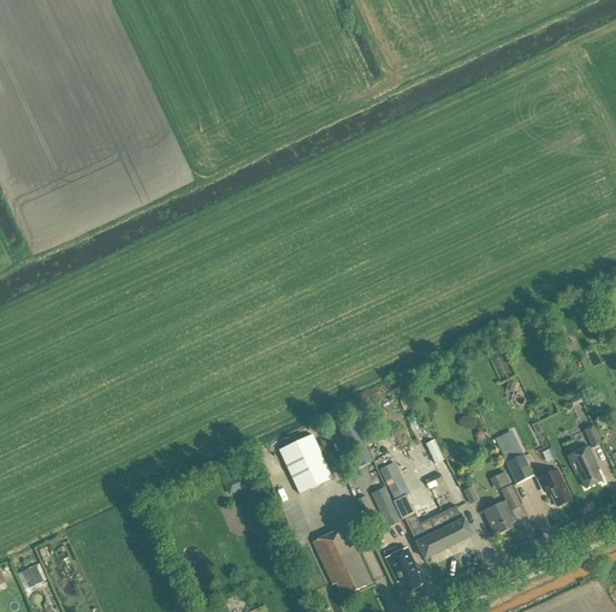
[(355,421),(341,428),(359,467),(373,459),(355,421)]
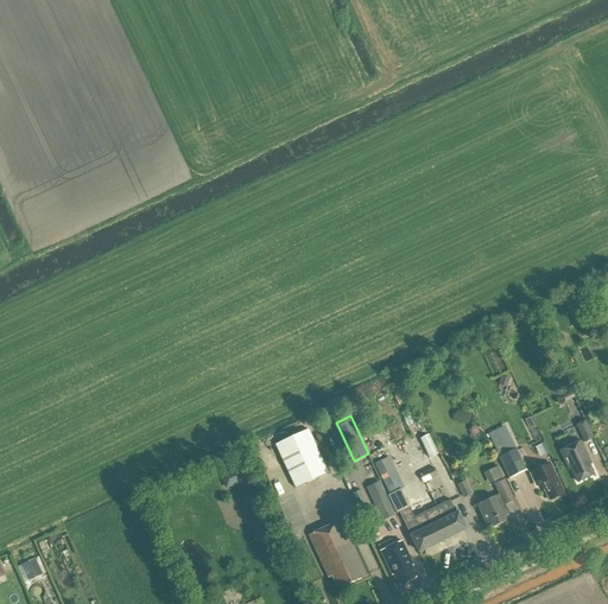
[(574,421),(583,439),(591,434),(583,418),(574,421)]
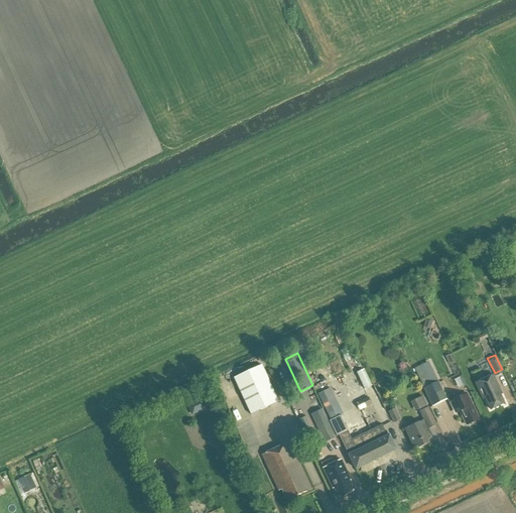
[(432,356),(418,361),(425,383),(439,378),(432,356)]
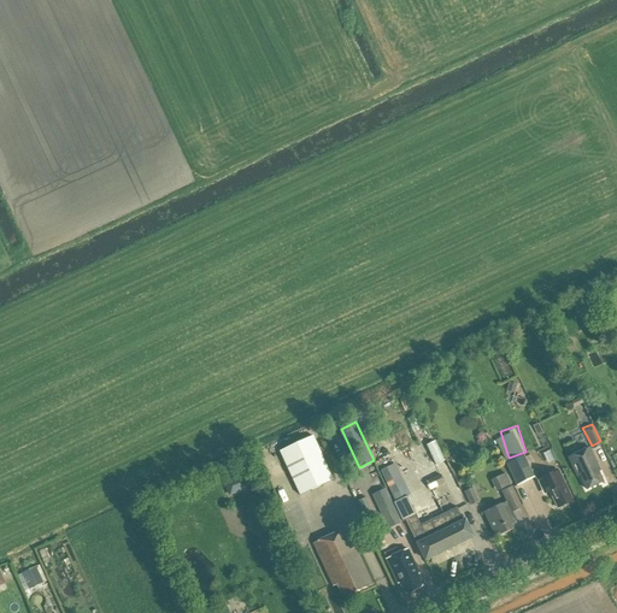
[(333,477),(312,434),(280,449),(300,493),(333,477)]
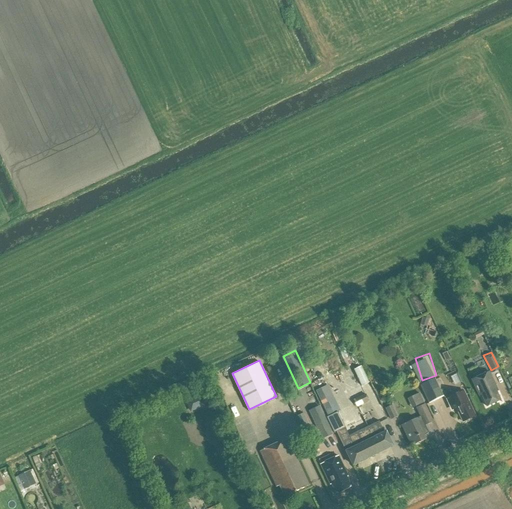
[(361,364),(354,367),(362,384),(369,381),(361,364)]
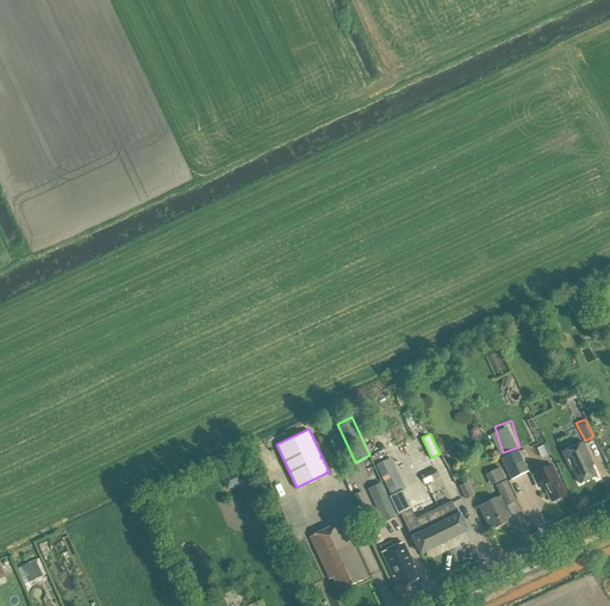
[(560,449),(570,469),(572,468),(579,481),(595,473),(590,462),(591,461),(580,439),(560,449)]
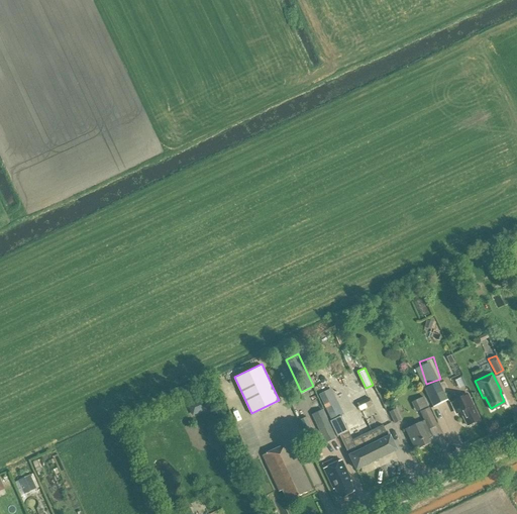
[(425,387),(434,405),(449,397),(440,379),(425,387)]
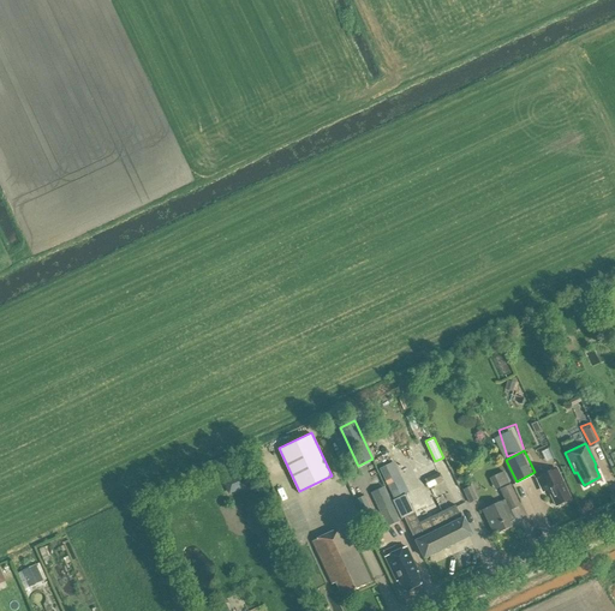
[(378,467),(394,498),(396,497),(401,495),(400,493),(394,479),(393,480),(384,463),(378,467)]
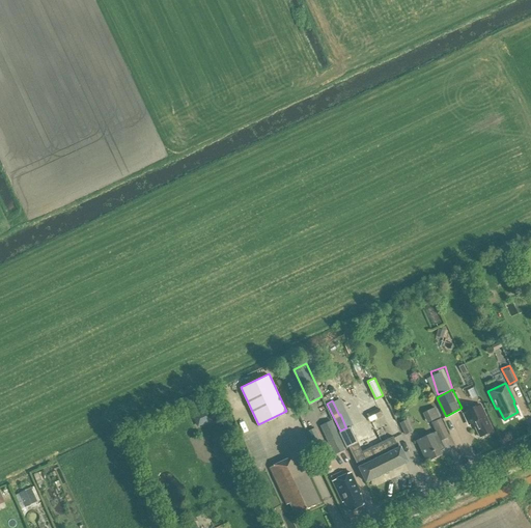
[(435,405),(422,410),(426,419),(439,414),(435,405)]
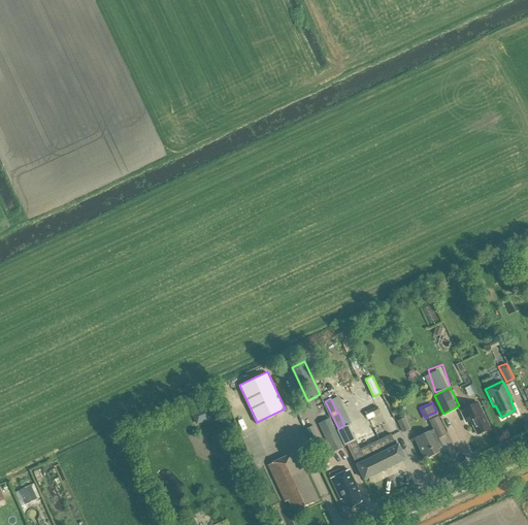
[(466,422),(470,420),(477,433),(490,428),(477,402),(461,409),(466,422)]
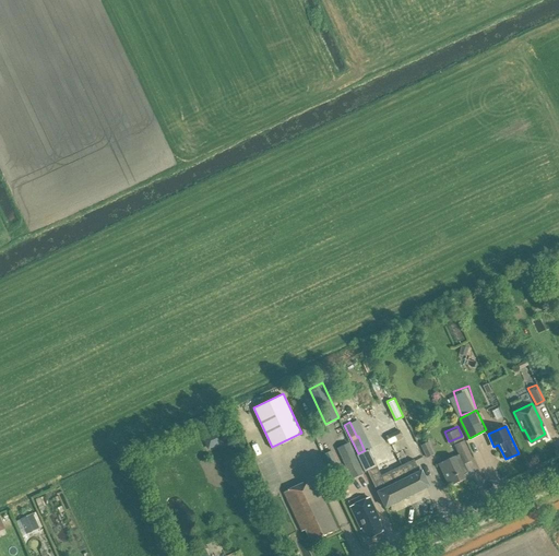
[(393,432),(396,439),(403,436),(399,428),(393,432)]
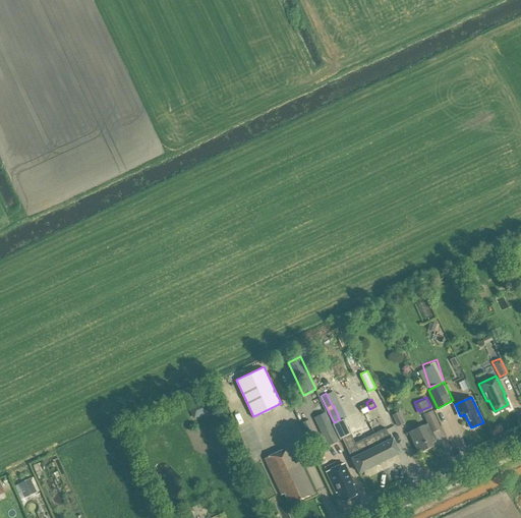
[(207,410),(204,401),(191,406),(194,415),(207,410)]
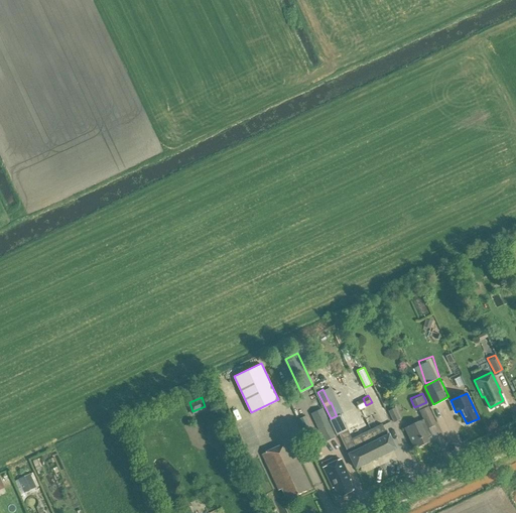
[(396,406),(389,409),(394,421),(401,418),(396,406)]
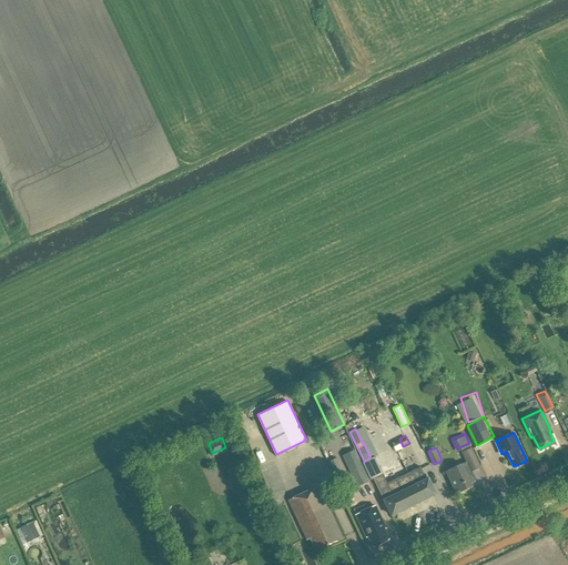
[(448,477),(456,493),(472,486),(470,482),(475,478),(472,471),(480,466),(472,447),(462,451),(466,461),(445,470),(448,477)]
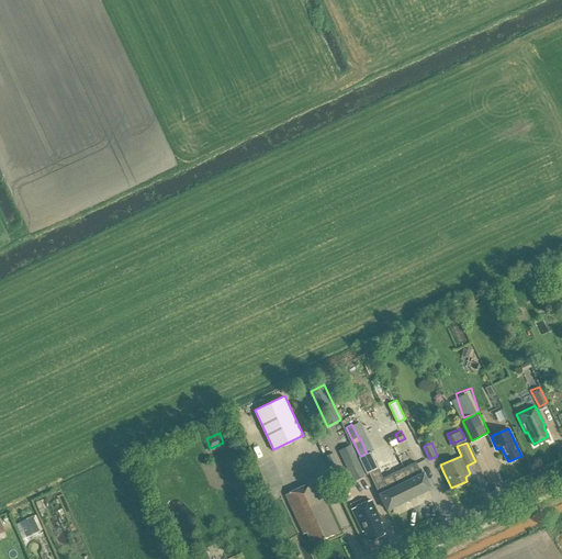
[(364,474),(349,444),(338,449),(352,480),(364,474)]
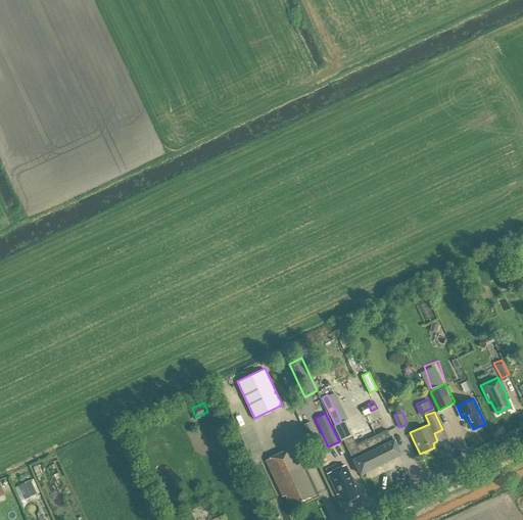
[(217,421),(222,431),(229,427),(225,418),(217,421)]
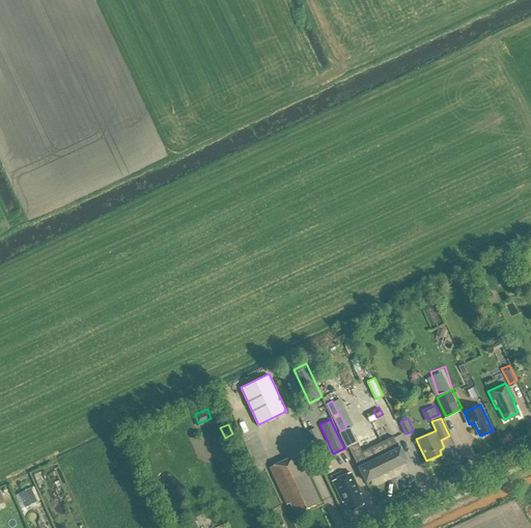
[(310,427),(315,440),(324,437),(318,424),(310,427)]
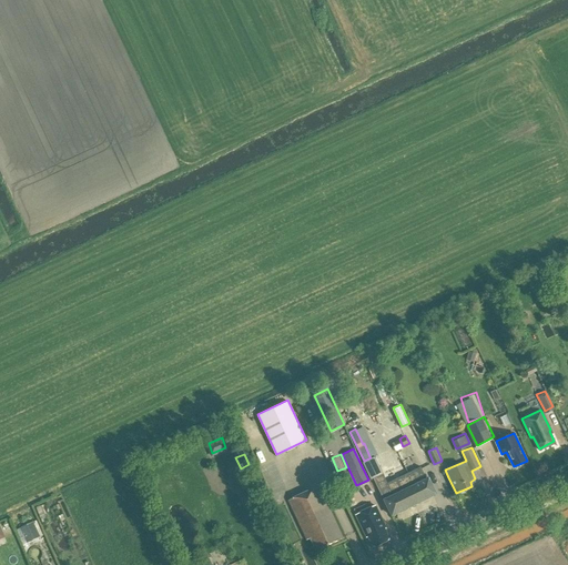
[(366,460),(364,461),(362,461),(371,478),(373,477),(382,473),(383,473),(374,455),(371,457),(366,460)]
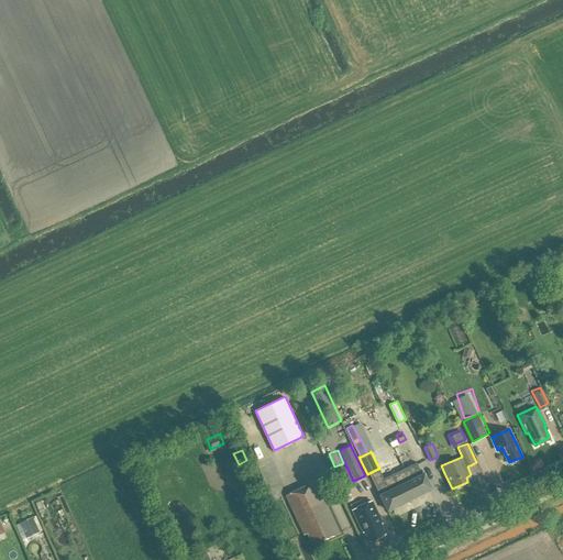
[(379,494),(387,509),(431,489),(421,468),(420,469),(416,461),(384,478),(379,469),(378,469),(370,473),(377,490),(379,489),(382,493),(379,494)]
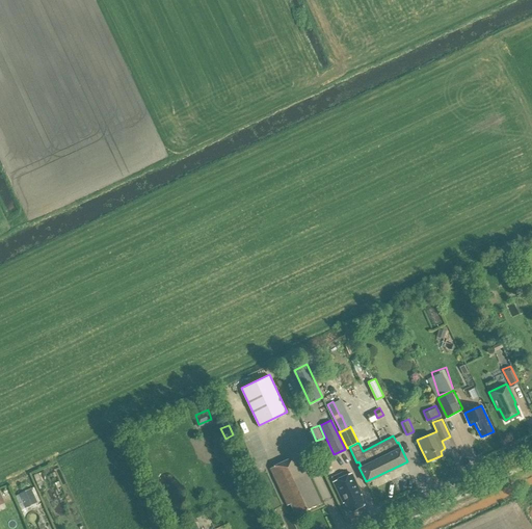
[(264,469),(265,470),(270,482),(275,480),(287,504),(290,503),(295,514),(320,502),(298,453),(264,469)]
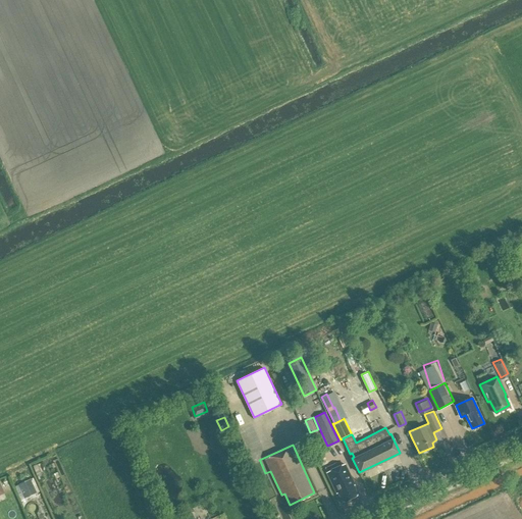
[(315,450),(318,456),(324,453),(321,447),(315,450)]
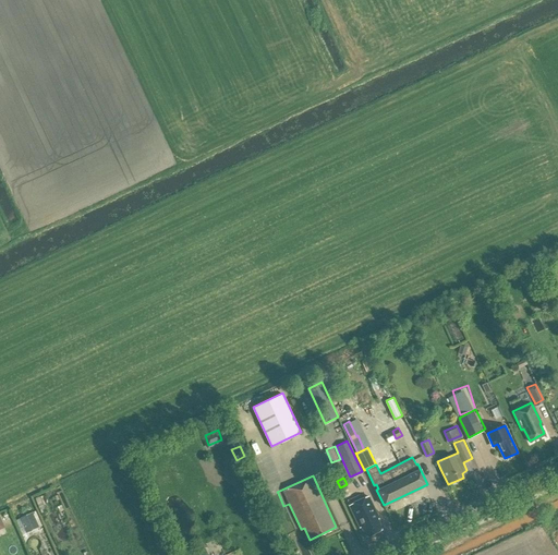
[(361,526),(366,537),(383,529),(377,518),(378,517),(368,495),(349,504),(360,527),(361,526)]
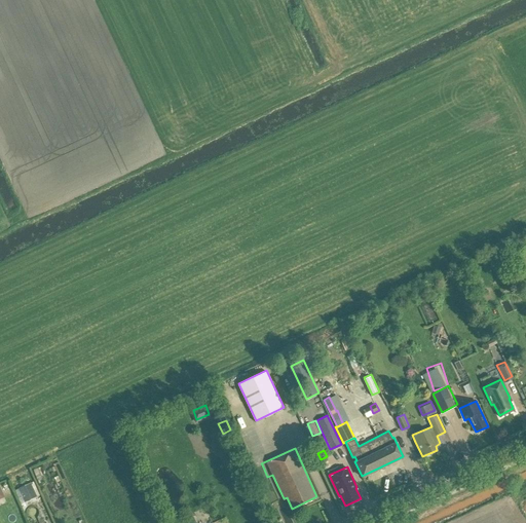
[(31,482),(17,488),(24,500),(36,495),(31,482)]
